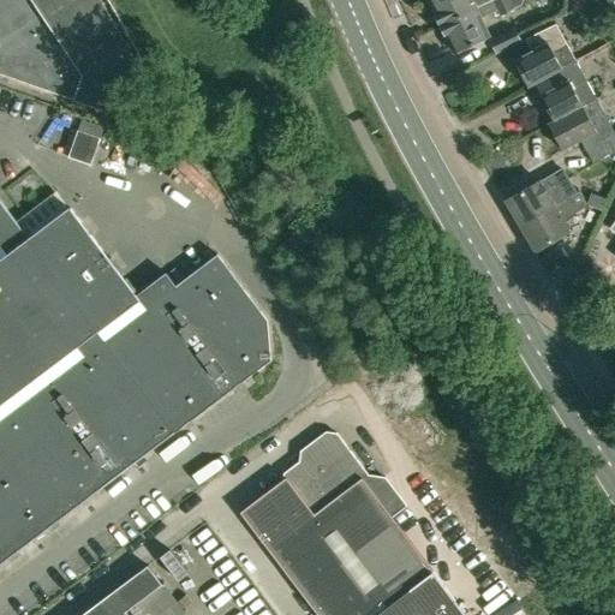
[(0,0),(0,73),(129,119),(145,70),(145,69),(142,69),(103,0),(0,0)]
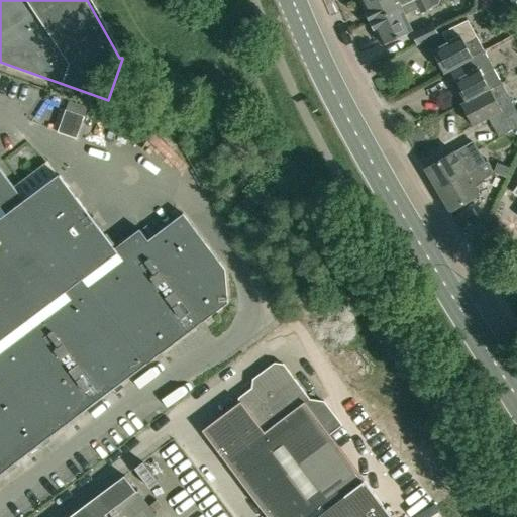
[(370,20),(412,0),(360,0),(366,10),(370,20)]
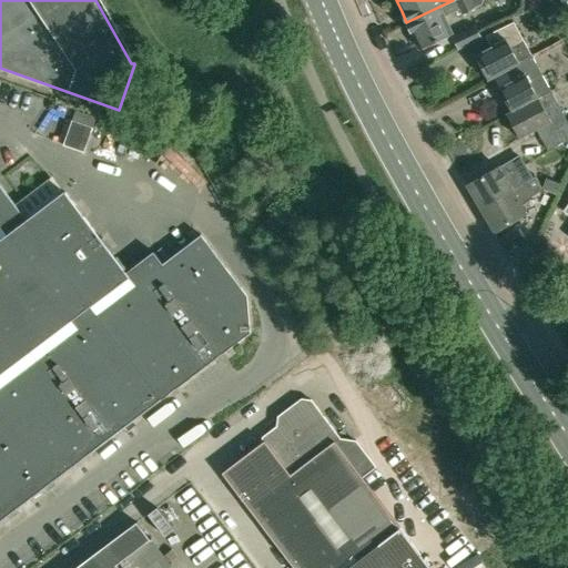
[(453,0),(406,22),(412,33),(412,32),(419,48),(437,40),(440,41),(446,39),(447,36),(452,33),(444,17),(460,8),(463,14),(480,6),(482,0),(453,0)]
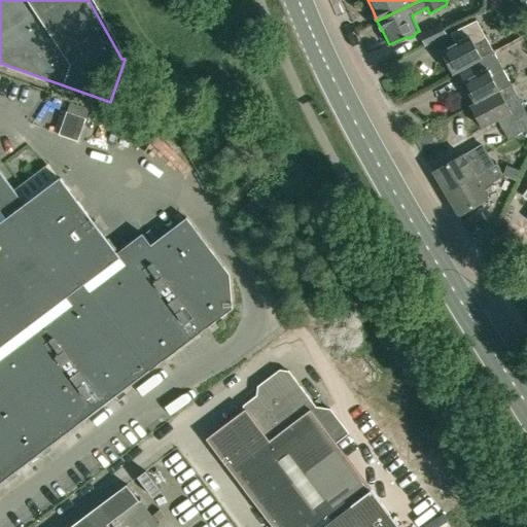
[(481,58),(492,50),(476,21),(450,33),(455,43),(440,51),(452,73),(481,58)]
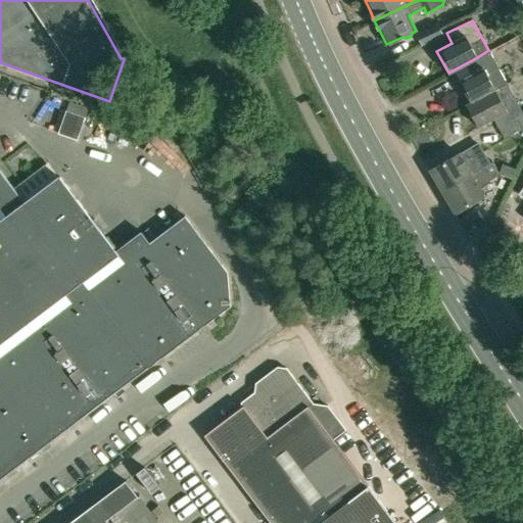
[(436,24),(417,34),(422,45),(442,35),(436,24)]
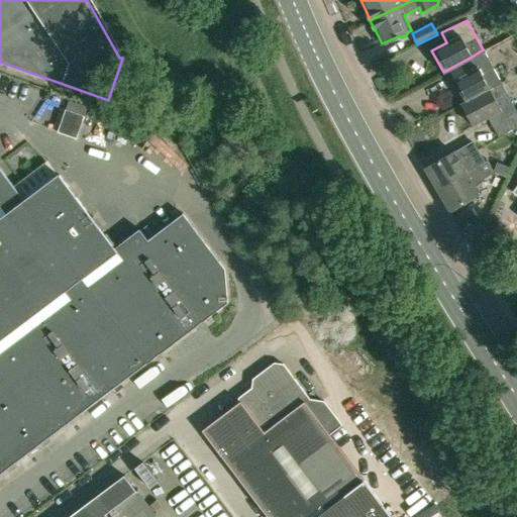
[(466,101),(489,89),(501,83),(483,49),(472,57),(443,72),(443,73),(460,64),(466,74),(453,80),(464,101),(466,101)]
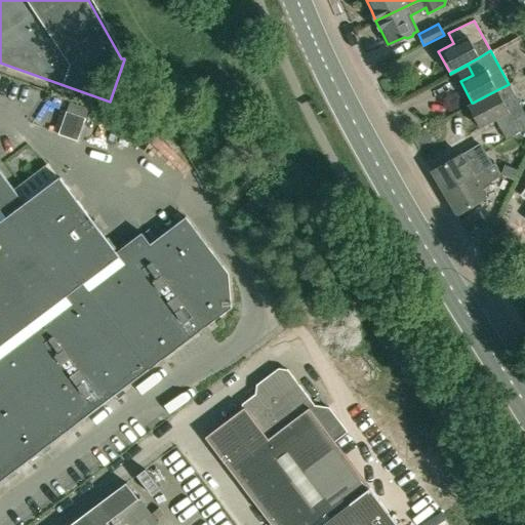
[(480,127),(495,119),(500,129),(524,115),(524,114),(509,84),(496,90),(473,103),(472,103),(468,105),(480,127)]
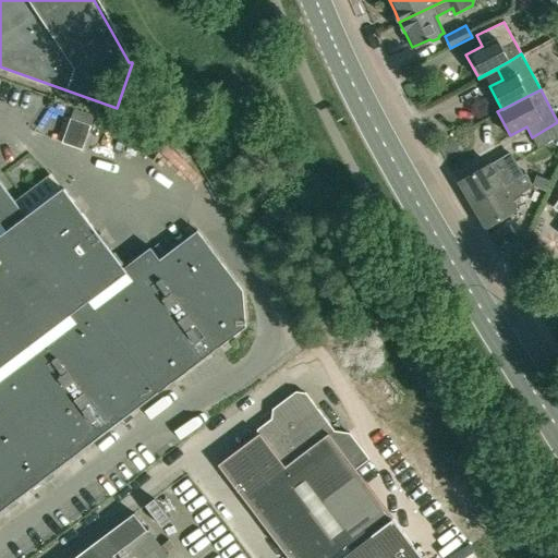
[(70,121),(61,146),(82,153),(91,128),(70,121)]
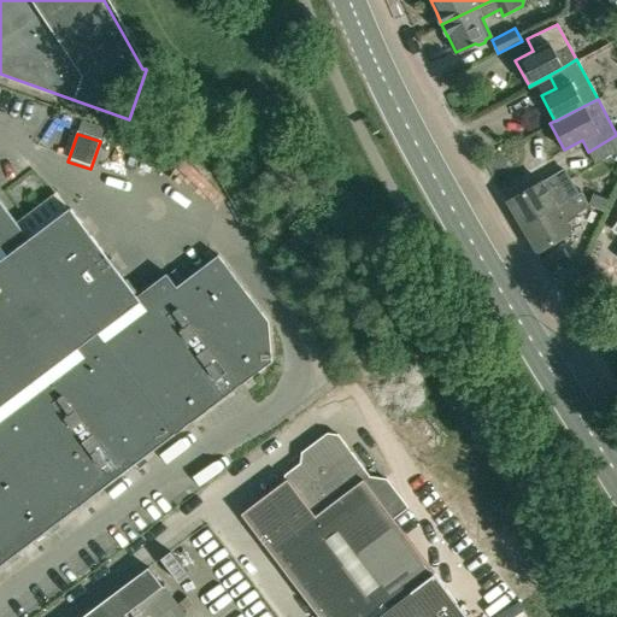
[(616,135),(588,152),(595,164),(616,153),(616,135)]
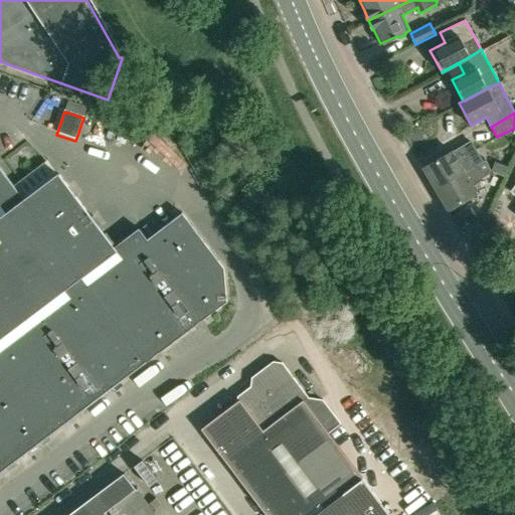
[(436,189),(482,162),(470,141),(452,151),(423,168),(436,189)]
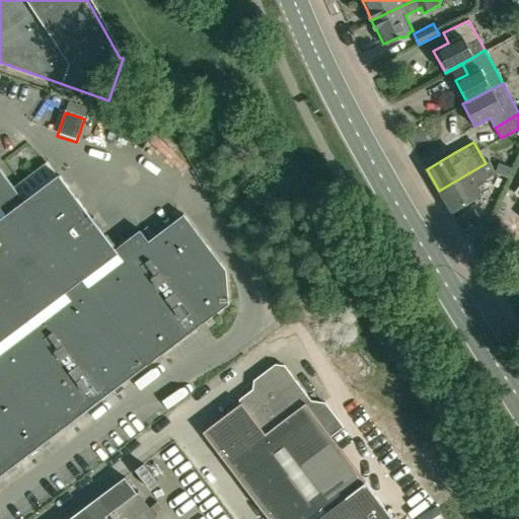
[(473,182),(485,176),(495,170),(490,161),(486,163),(439,191),(451,212),(482,194),(480,193),(479,193),(473,182)]
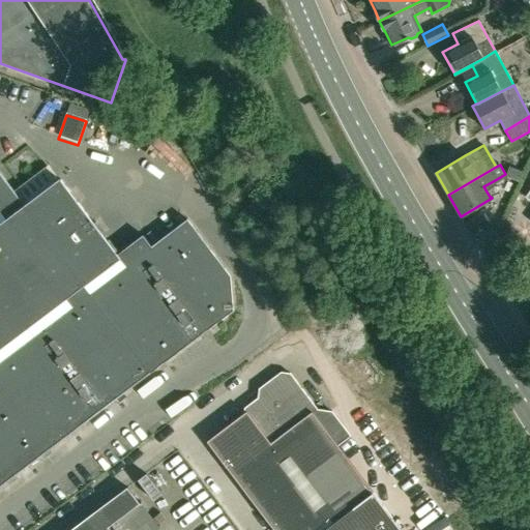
[(522,172),(509,167),(505,176),(506,177),(518,181),(522,172)]
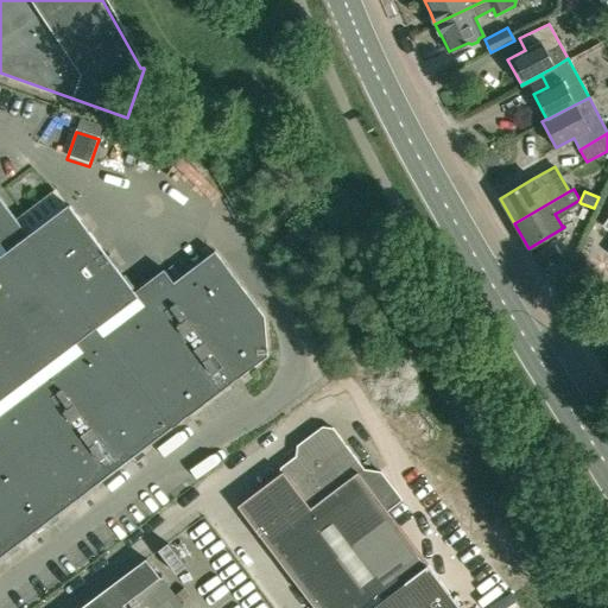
[(69,204),(29,235),(0,197),(0,558),(267,356),(265,316),(215,251),(173,283),(164,270),(134,292),(69,204)]
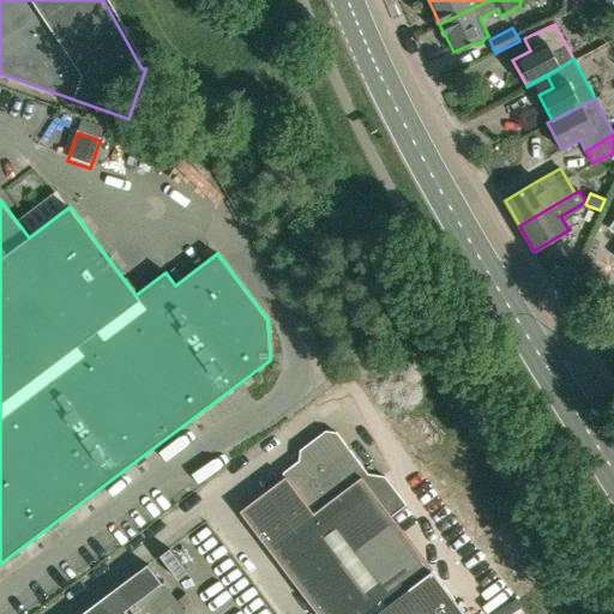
[(557,251),(541,260),(548,274),(565,264),(557,251)]
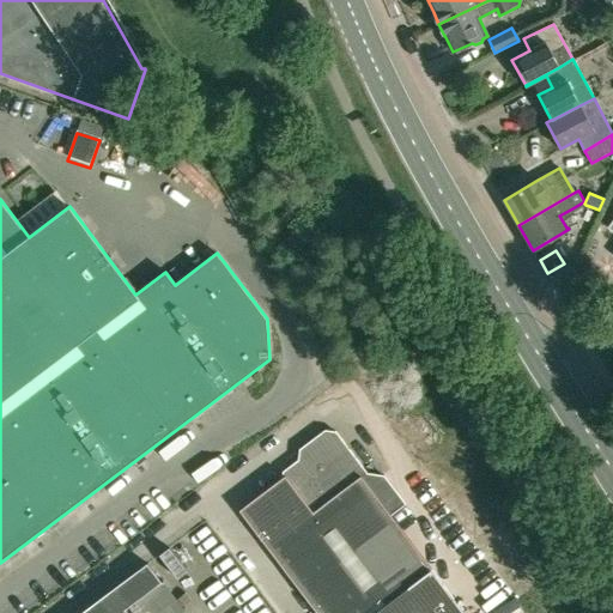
[(291,472),(240,510),(317,612),(465,612),(431,569),(390,516),(406,504),(384,475),(368,473),(335,431),(325,430),(314,438),(313,449),(287,468),(291,472)]
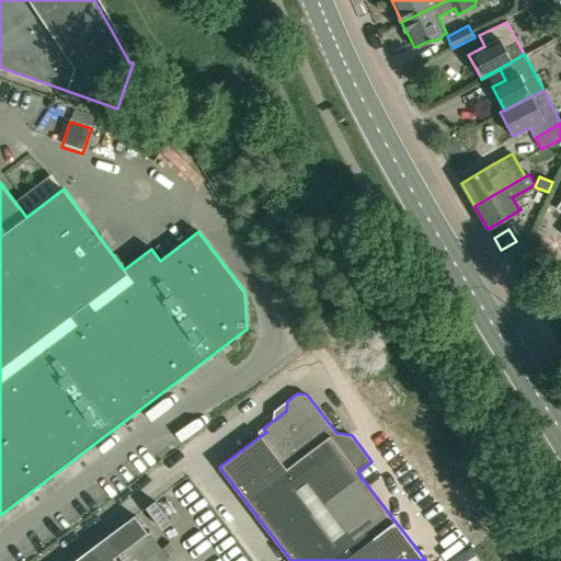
[(167,560),(169,560),(135,516),(73,560),(167,560)]
